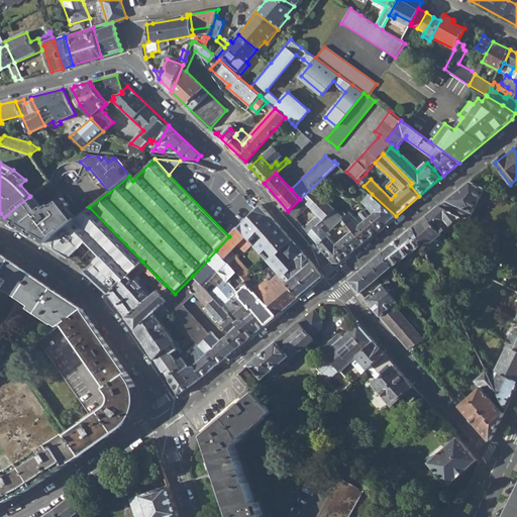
[(357,182),(364,186),(371,179),(366,174),(357,182)]
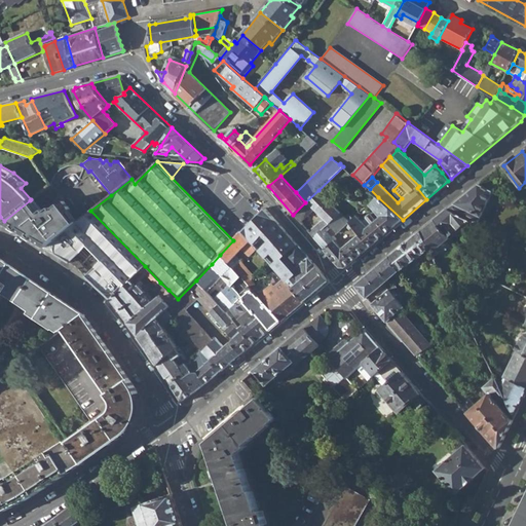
[(479,185),(448,210),(468,220),(479,224),(494,192),(479,185)]
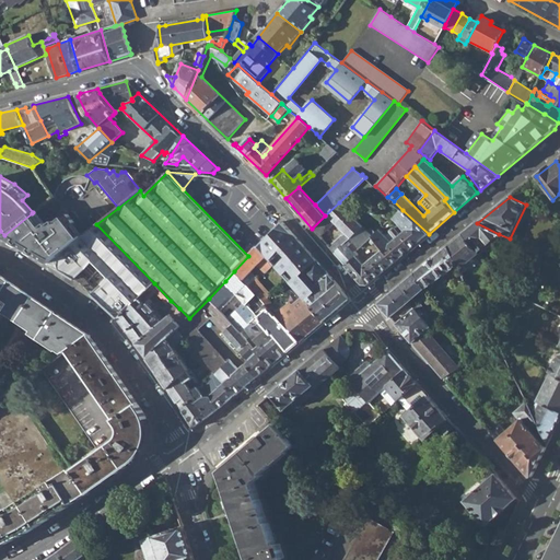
[(80,221),(88,230),(113,209),(105,200),(80,221)]
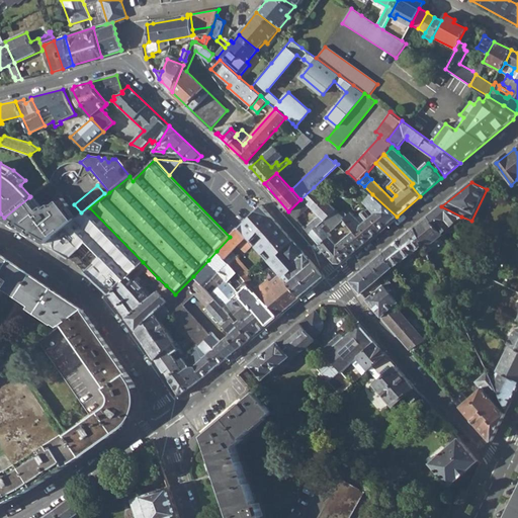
[(310,205),(320,214),(325,221),(332,230),(340,223),(344,226),(347,223),(353,231),(337,245),(320,225),(310,235),(335,263),(340,263),(397,217),(372,194),(364,201),(370,208),(367,211),(365,210),(362,213),(361,214),(362,216),(358,220),(351,212),(345,218),(314,187),(300,199),(288,211),(295,219),(310,205)]
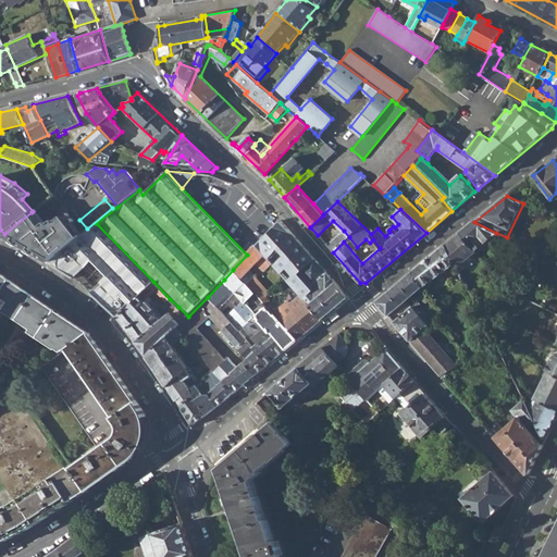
[(38,207),(34,210),(42,223),(47,221),(38,207)]
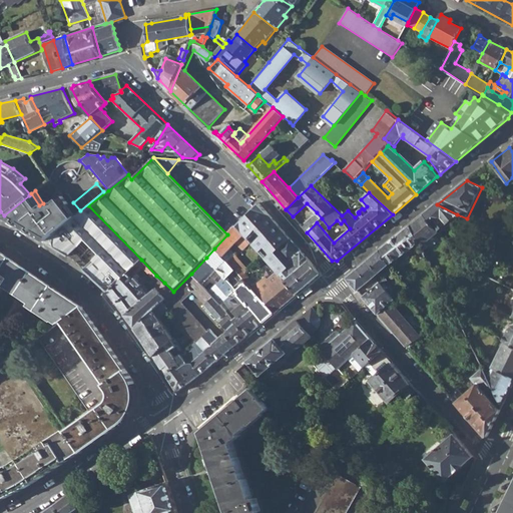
[(73,218),(63,206),(67,202),(61,195),(50,203),(49,201),(44,205),(43,204),(39,207),(29,195),(4,215),(2,216),(10,221),(13,220),(17,225),(45,241),(73,218)]
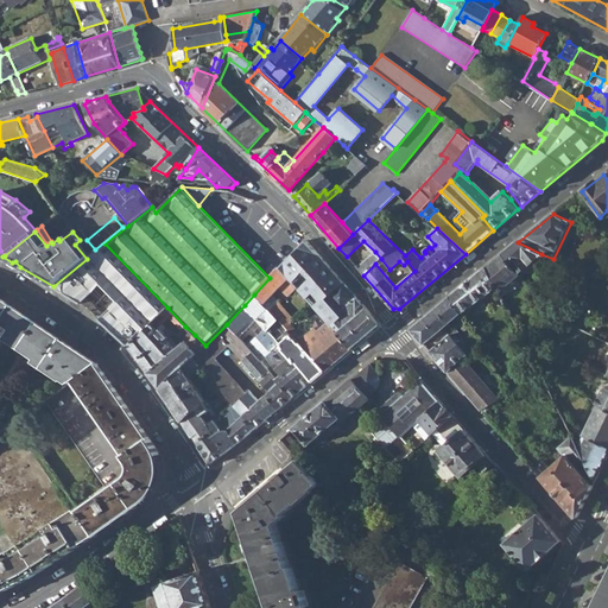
[(299,248),(280,267),(299,289),(302,292),(318,311),(329,323),(353,349),(381,324),(306,241),(299,248)]
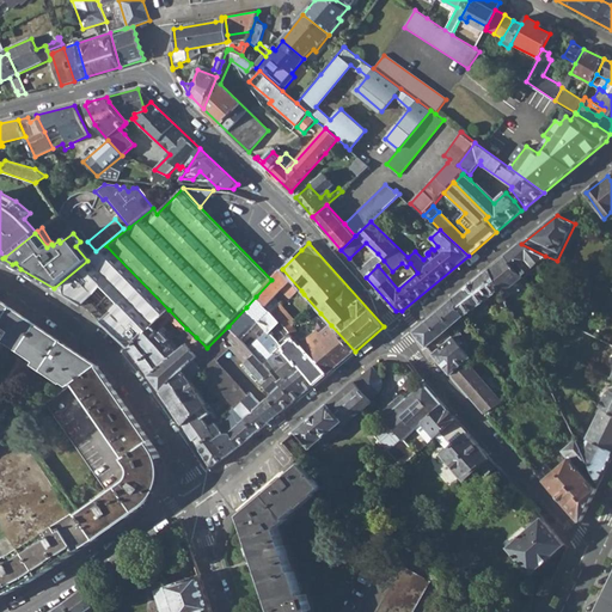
[(521,244),(506,256),(522,276),(545,256),(521,244)]
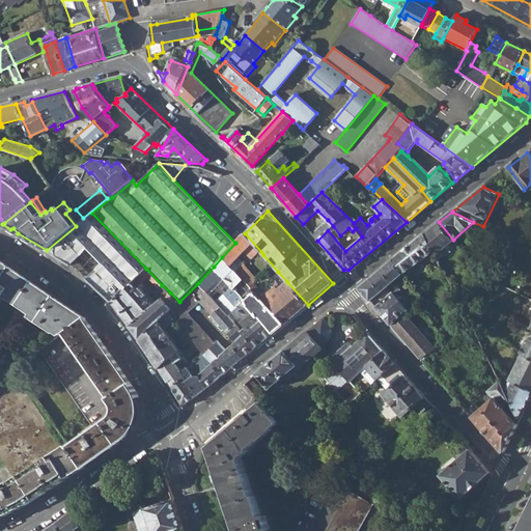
[(88,278),(112,302),(146,269),(91,213),(76,226),(47,250),(72,264),(89,248),(104,262),(88,278)]
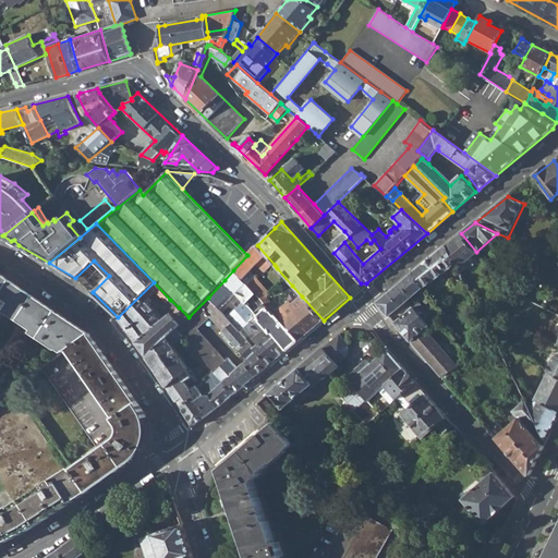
[(328,246),(334,253),(344,242),(350,238),(344,231),(328,246)]
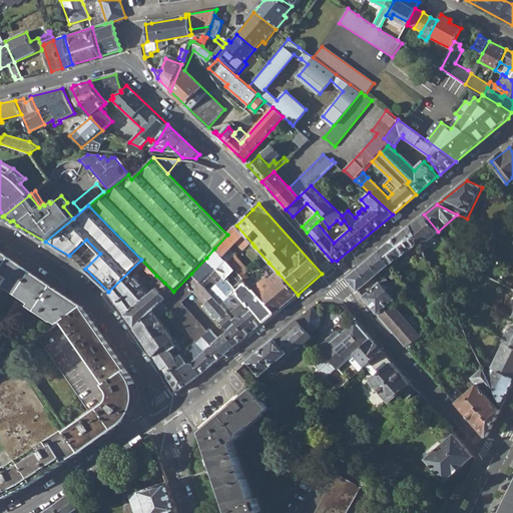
[(411,225),(420,242),(422,245),(439,232),(438,231),(424,214),(411,225)]
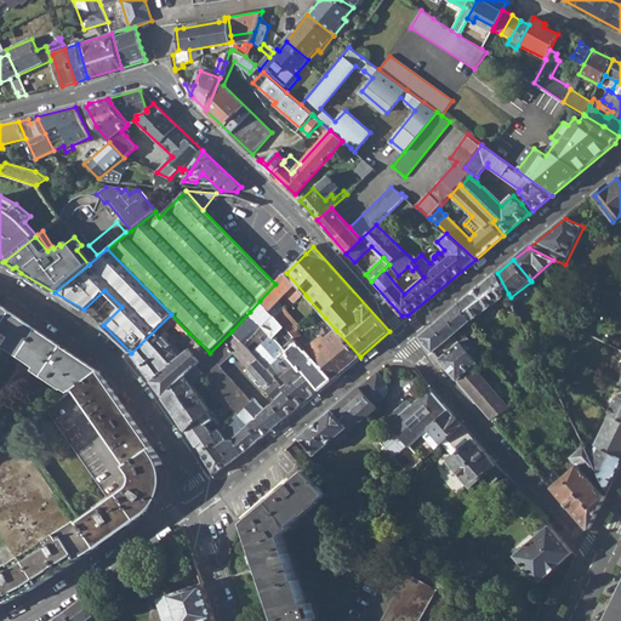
[(260,301),(269,312),(286,294),(296,303),(306,295),(286,273),(275,284),(260,301)]
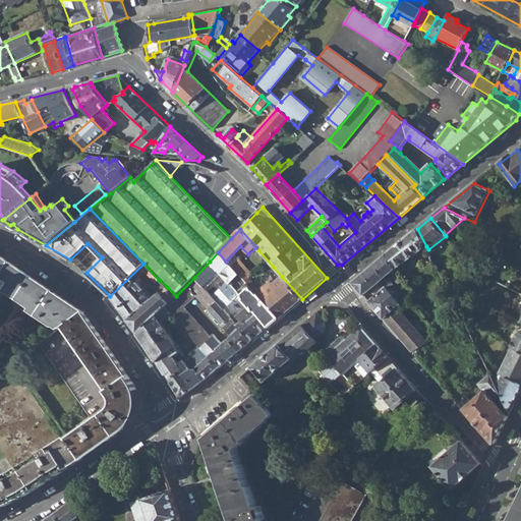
[(386,254),(396,269),(400,276),(411,268),(407,261),(426,246),(417,229),(386,254)]
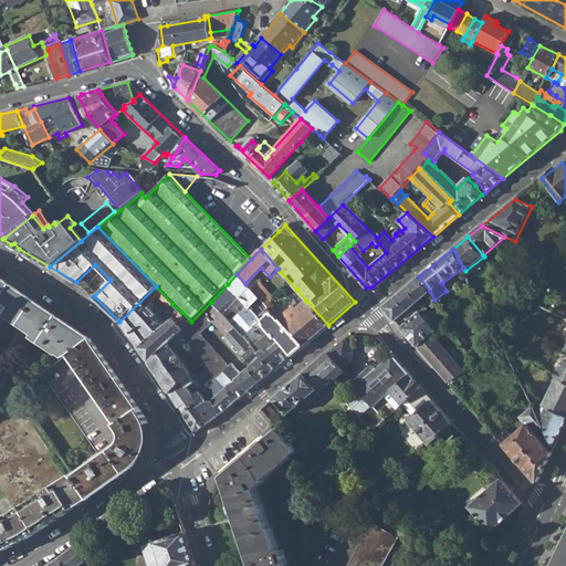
[(249,307),(259,297),(251,289),(245,284),(237,274),(228,284),(237,293),(249,307)]
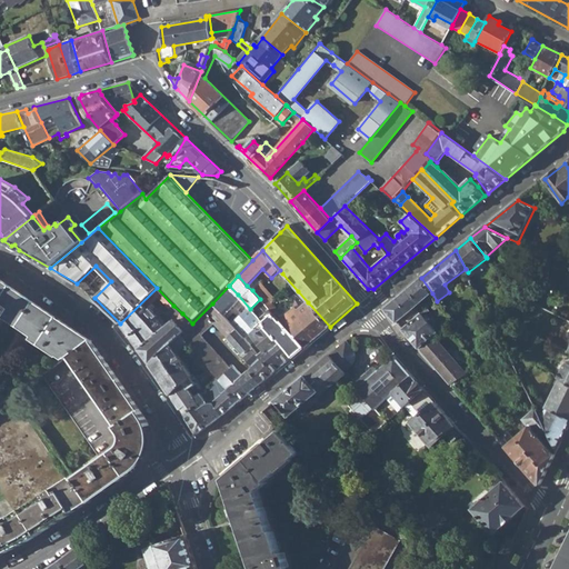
[(421,278),(386,309),(398,322),(432,293),(421,278)]
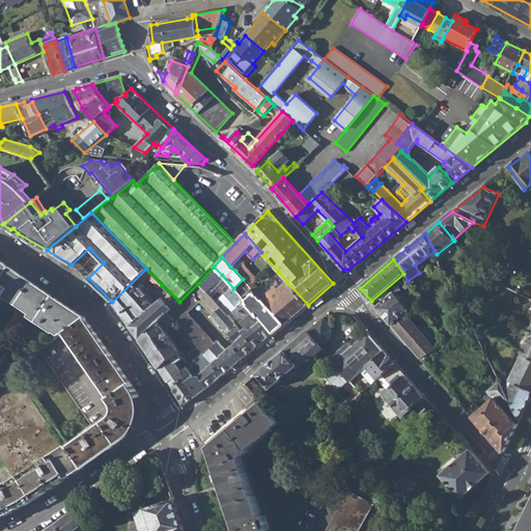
[(0,302),(5,295),(32,313),(30,315),(54,331),(56,329),(62,333),(63,332),(84,317),(0,260),(0,302)]
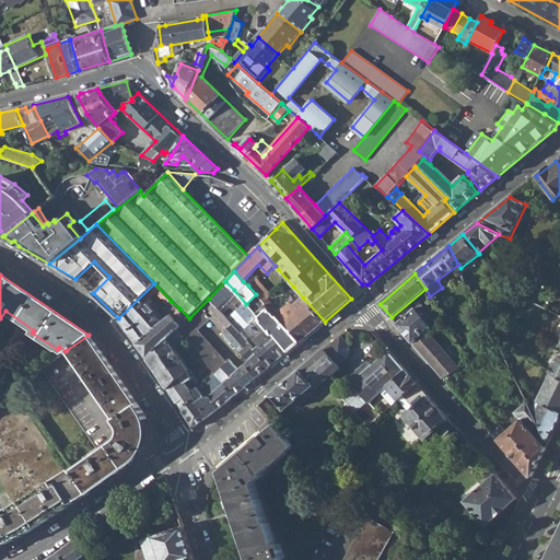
[(209,299),(217,307),(234,290),(225,281),(209,299)]
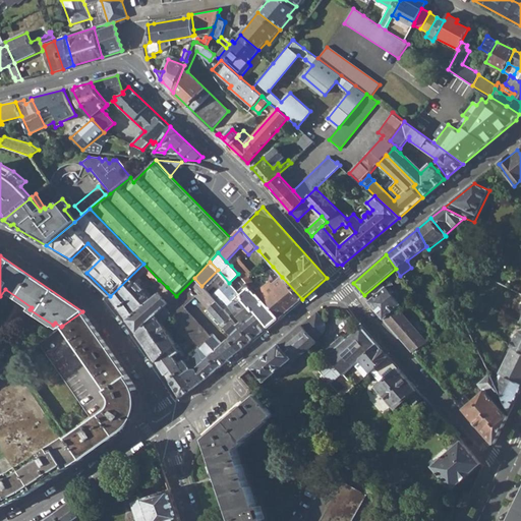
[(243,281),(248,277),(235,262),(231,266),(238,274),(243,281)]
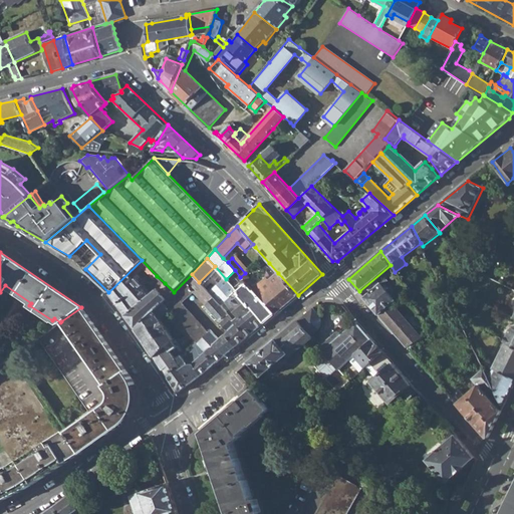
[(161,286),(159,289),(158,289),(149,296),(141,287),(143,285),(137,279),(135,281),(134,279),(133,279),(143,268),(154,278),(157,276),(142,260),(108,292),(137,328),(163,303),(174,292),(165,283),(162,285),(161,286)]
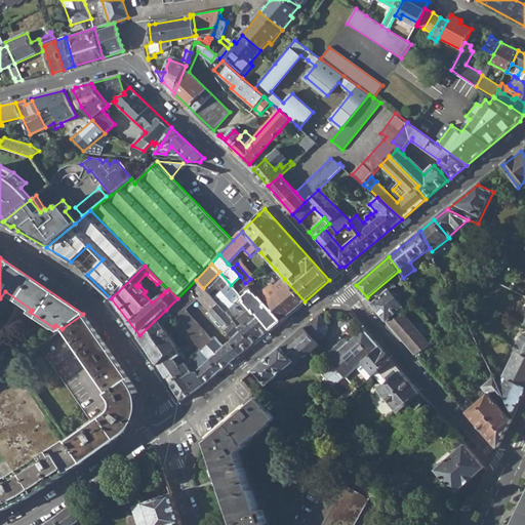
[(249,286),(253,290),(257,287),(256,286),(250,279),(245,283),(249,286)]
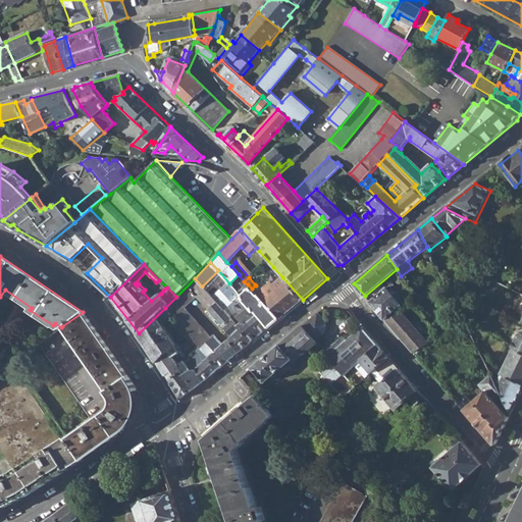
[(271,282),(258,295),(279,318),(303,300),(282,277),(274,284),(271,282)]
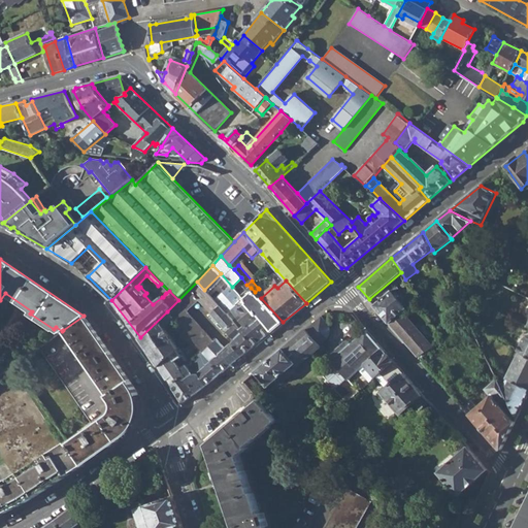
[(191,337),(201,349),(212,361),(211,362),(222,373),(255,345),(240,330),(227,315),(204,290),(197,282),(178,300),(167,311),(173,319),(180,326),(191,337)]
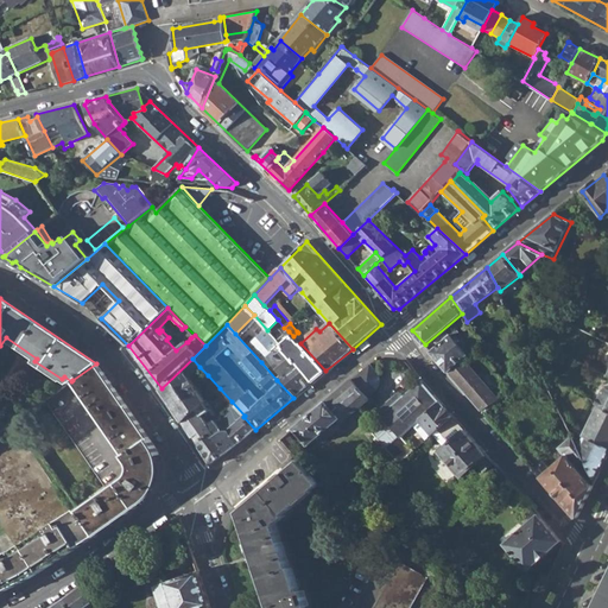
[(289,331),(277,341),(285,349),(283,350),(296,365),(297,363),(314,381),(325,371),(301,343),(299,344),(293,336),(289,331)]
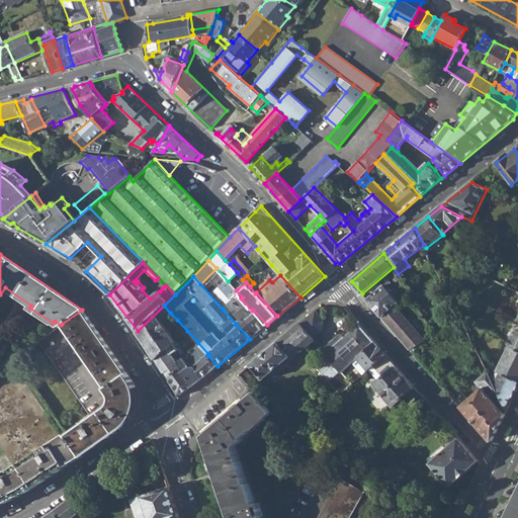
[(224,285),(211,296),(223,309),(228,305),(233,300),(246,316),(257,329),(258,332),(267,325),(253,310),(252,311),(241,298),(243,297),(236,290),(234,288),(233,287),(230,290),(224,285)]
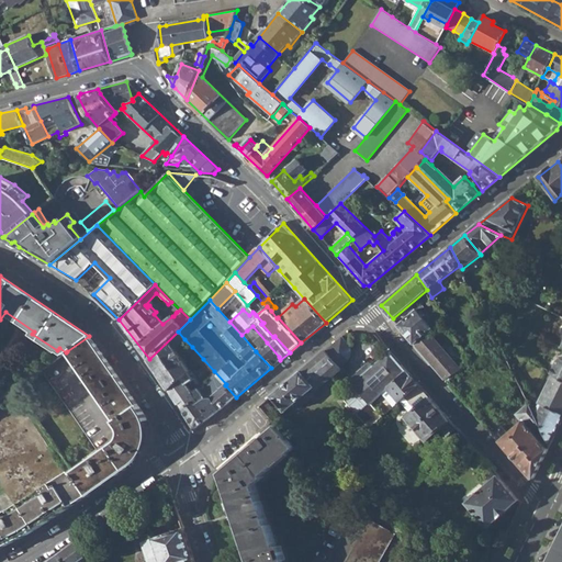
[(418,310),(398,326),(415,344),(429,330),(434,327),(418,310)]
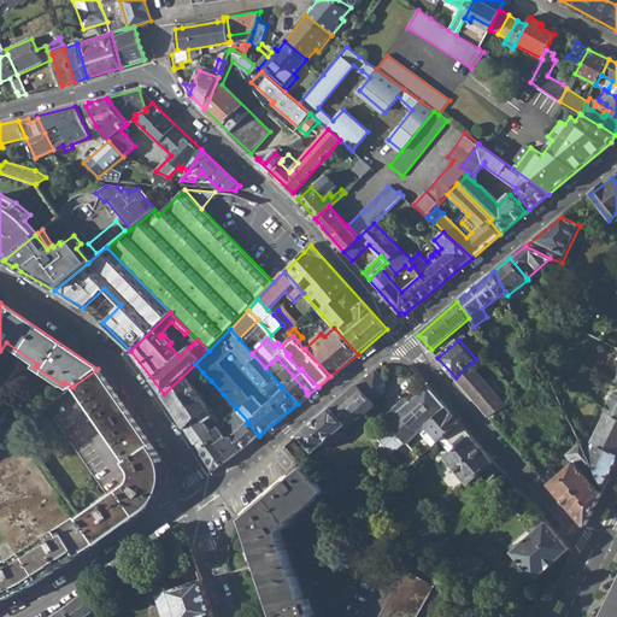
[(271,363),(286,382),(293,376),(277,358),(271,363)]
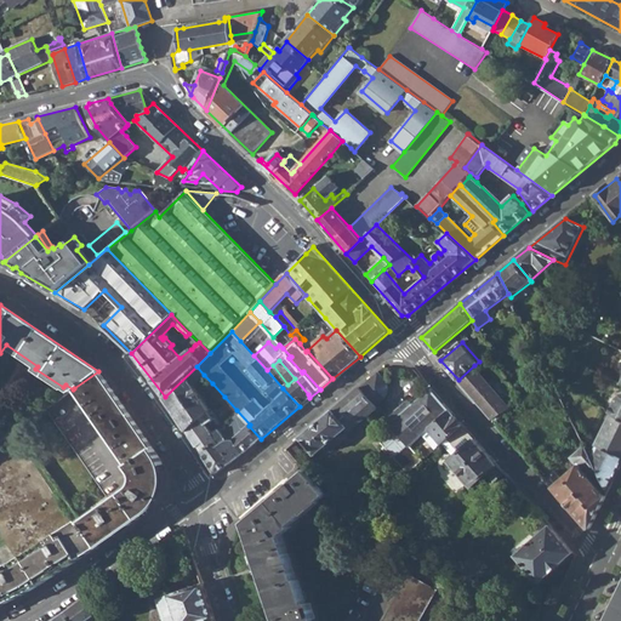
[(474,365),(459,380),(493,420),(511,406),(474,365)]
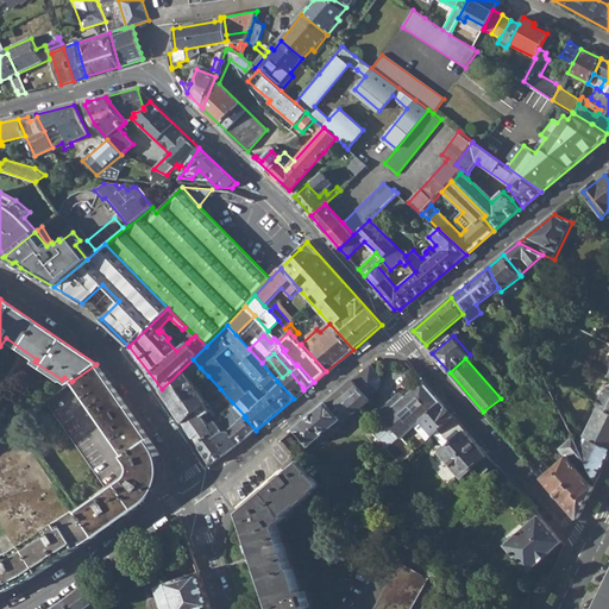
[(190,377),(200,368),(193,359),(162,389),(183,421),(205,403),(206,401),(190,377)]
